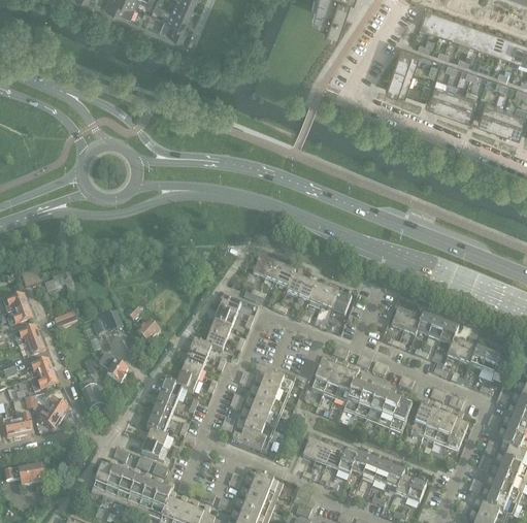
[(131,3),(123,0),(109,0),(106,5),(130,15),(134,4),(131,2),(131,3)]
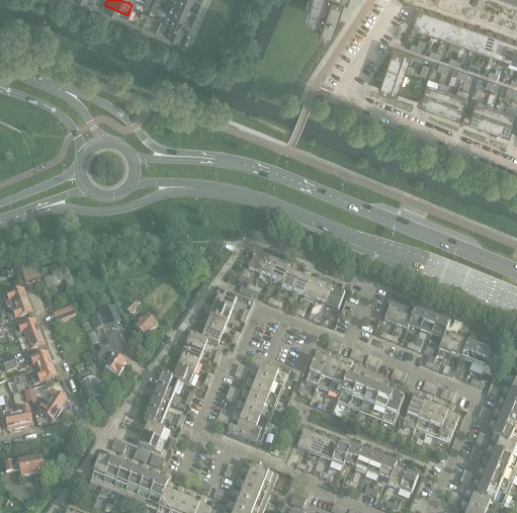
[(187,4),(177,0),(171,0),(168,8),(185,15),(190,5),(188,4),(187,4)]
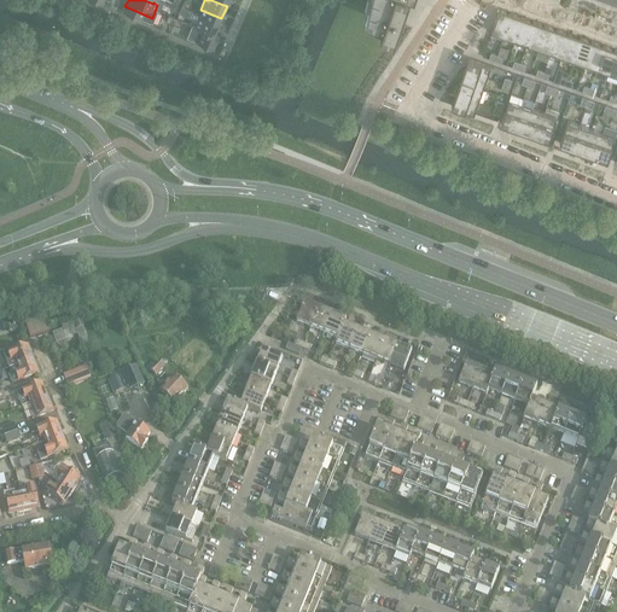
[(393,21),(399,0),(365,0),(364,3),(382,9),(379,16),(393,21)]
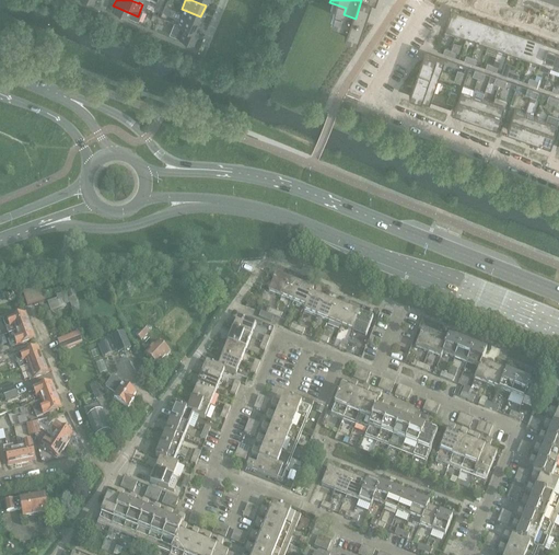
[(453,6),(453,3),(452,3),(444,24),(455,27),(463,7),(461,7),(461,8),(453,6)]
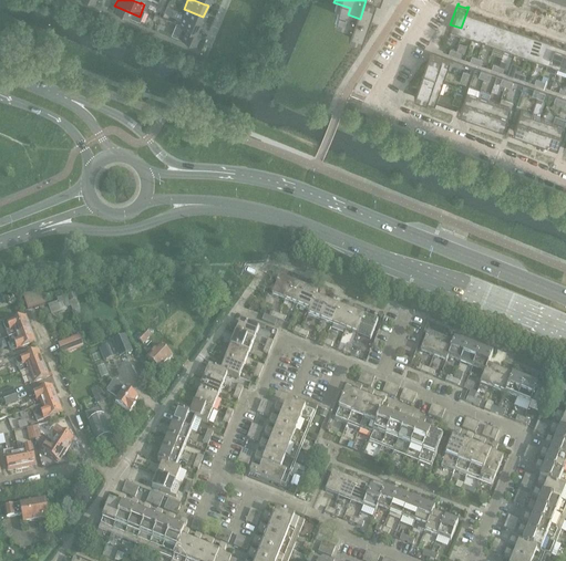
[(470,9),(470,8),(469,7),(461,28),(472,31),(479,11),(477,10),(477,12),(470,9)]
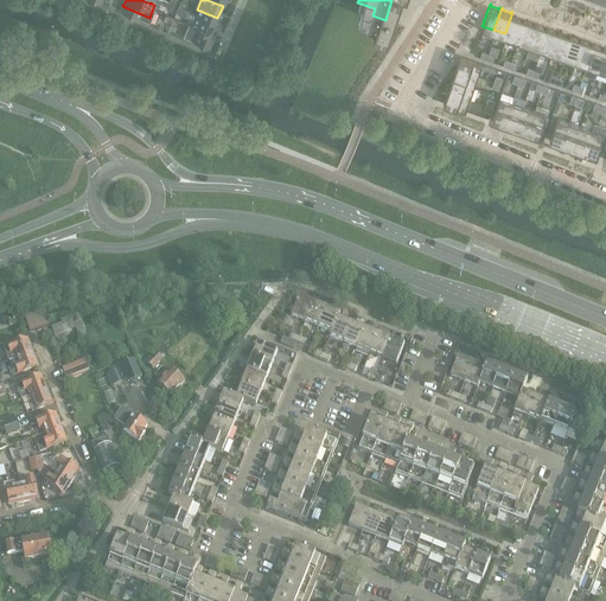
[(197,10),(192,20),(192,21),(212,30),(212,29),(217,18),(197,10)]
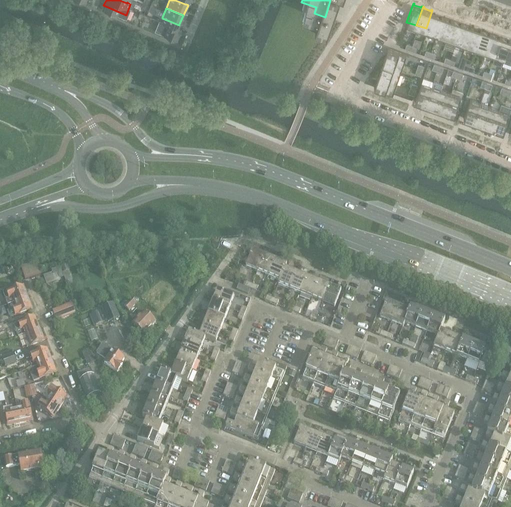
[(433,12),(434,10),(432,10),(426,28),(436,32),(442,13),(441,13),(440,14),(433,12)]
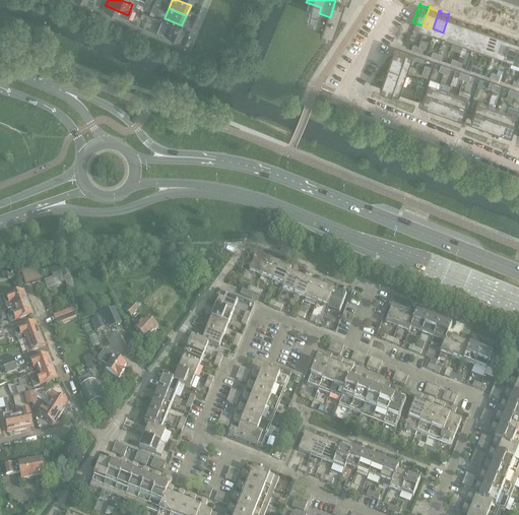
[(450,15),(450,13),(449,13),(443,33),(452,36),(459,16),(457,16),(457,17),(450,15)]
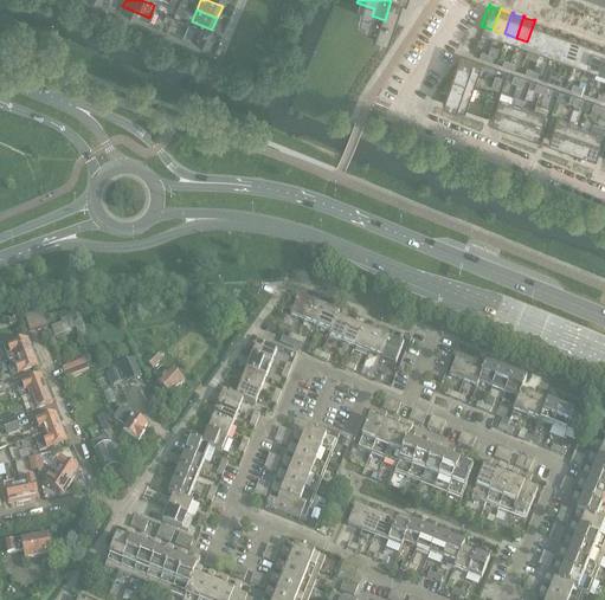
[(208,43),(214,30),(212,28),(212,30),(192,21),(192,20),(187,19),(182,32),(208,43)]
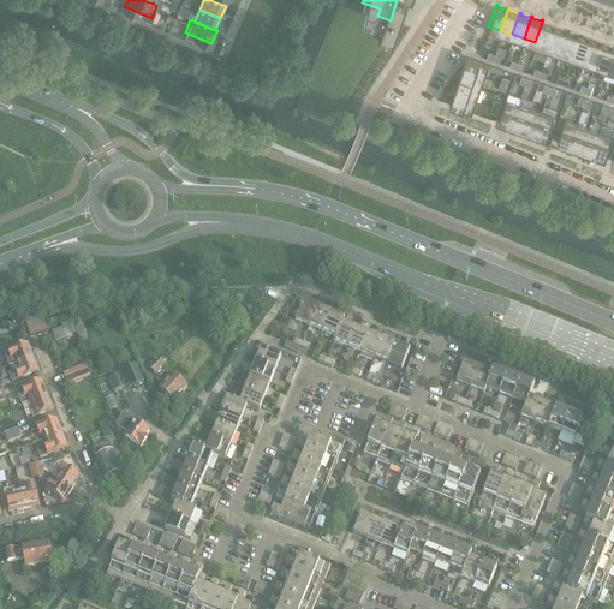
[(544,22),(544,21),(543,19),(535,42),(547,47),(555,24),(553,23),(553,25),(544,22)]
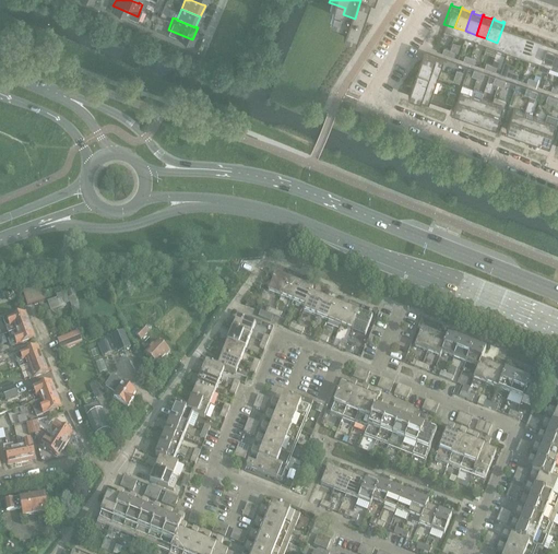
[(505,24),(506,22),(505,22),(497,43),(508,46),(514,25),(513,25),(512,26),(505,24)]
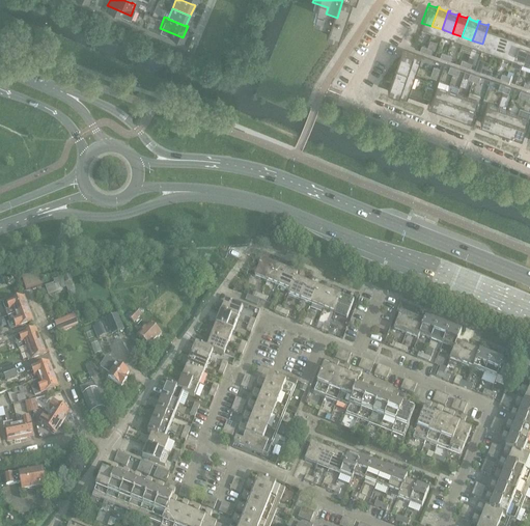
[(490,26),(491,25),(489,24),(482,44),(492,47),(499,28),(498,27),(497,28),(490,26)]
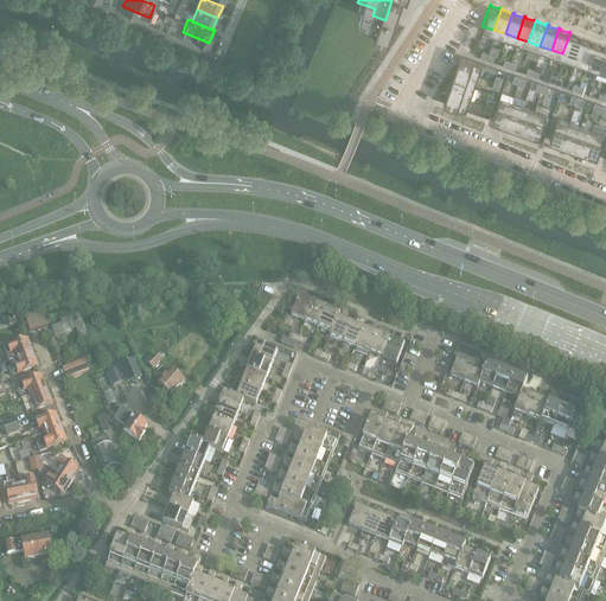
[(572,33),(572,32),(571,32),(562,53),(574,58),(581,36),(580,34),(580,37),(572,33)]
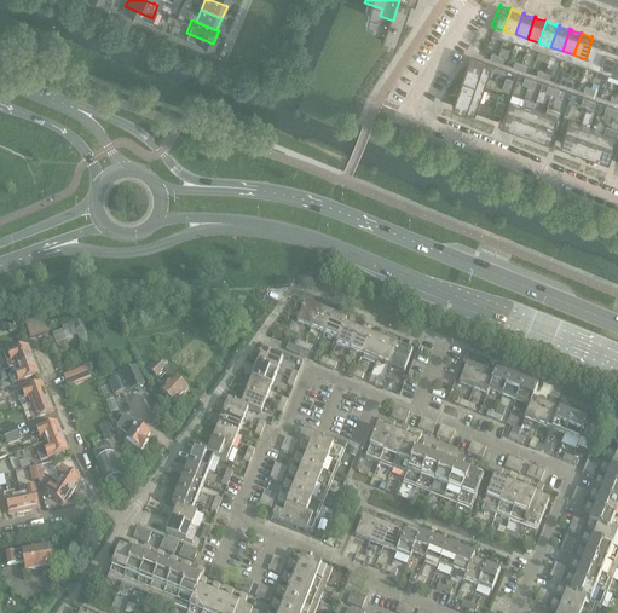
[(594,39),(595,36),(593,36),(585,59),(598,63),(605,40),(604,40),(602,41),(594,39)]
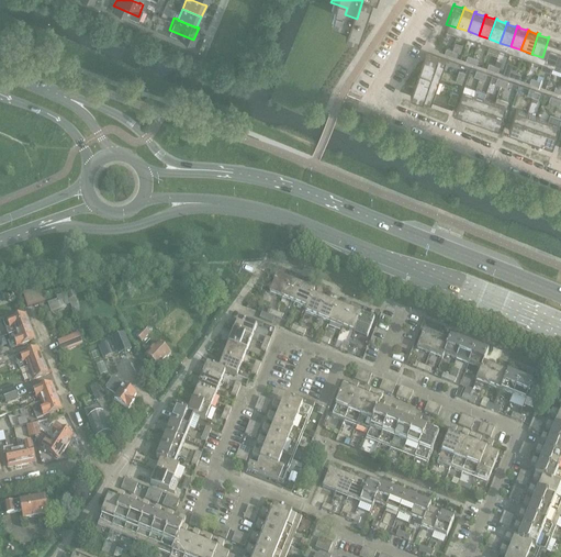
[(550,39),(550,37),(549,36),(542,57),(552,60),(560,41),(558,40),(558,42),(550,39)]
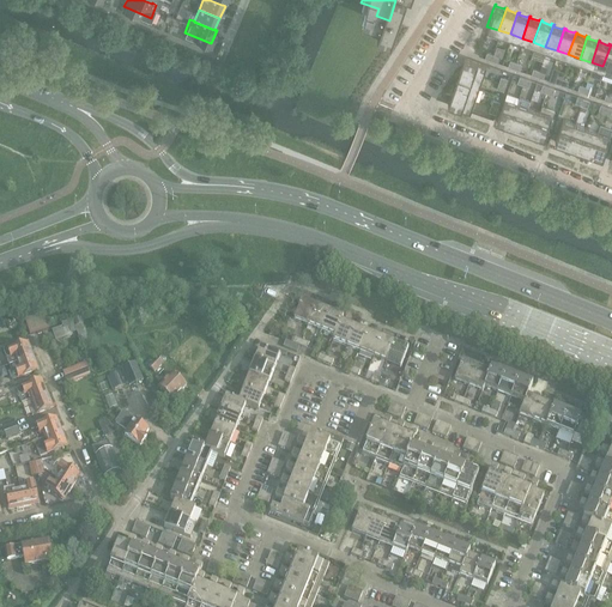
[(464,52),(462,54),(464,54),(461,62),(460,62),(459,64),(482,72),(485,60),(464,52)]
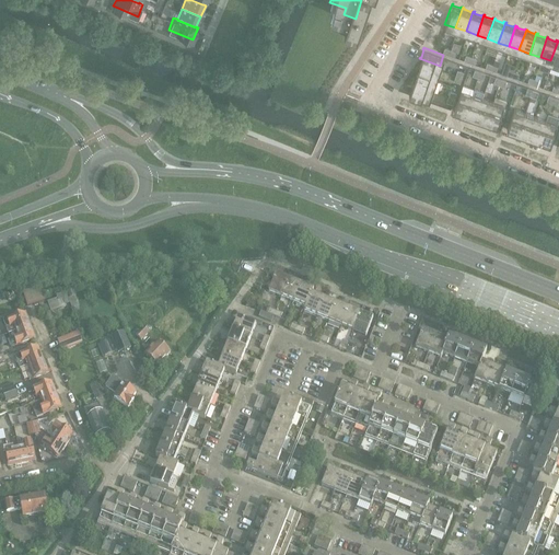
[(440,66),(419,58),(419,60),(420,60),(418,68),(416,68),(416,69),(437,76),(440,66)]
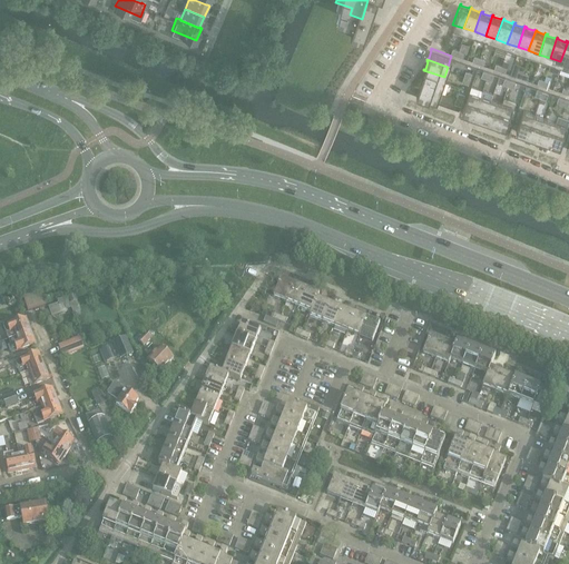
[(444,77),(423,70),(422,71),(424,72),(421,80),(420,79),(420,81),(440,88),(444,77)]
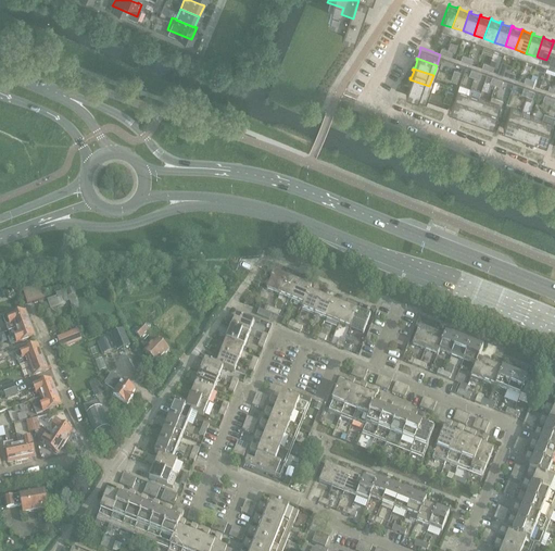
[(429,86),(410,79),(408,80),(410,80),(410,84),(407,88),(406,88),(405,90),(426,97),(429,86)]
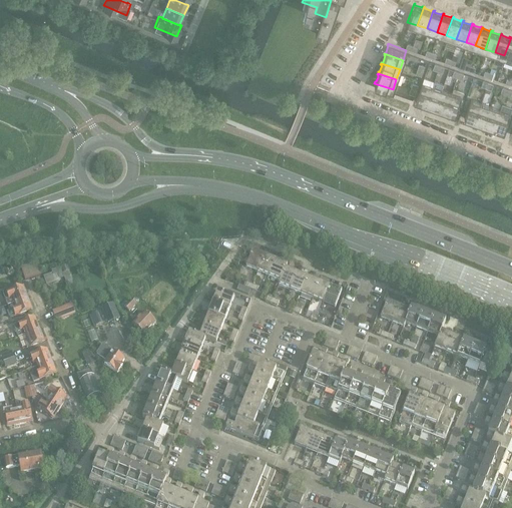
[(435,104),(441,85),(443,80),(434,77),(432,82),(425,100),(427,101),(427,100),(431,101),(434,102),(434,103),(435,104)]
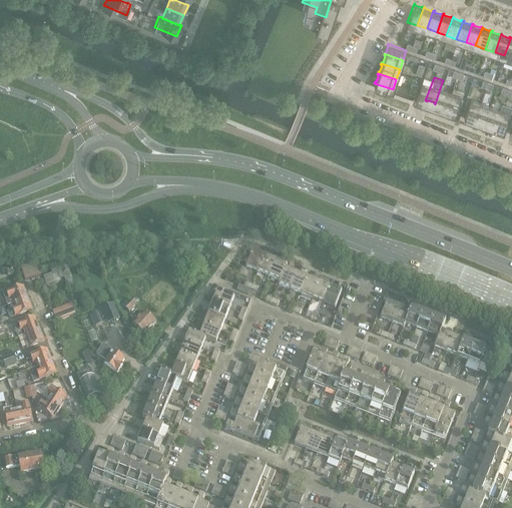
[(415,97),(417,98),(417,96),(422,98),(424,99),(424,100),(425,100),(432,82),(422,78),(415,97)]
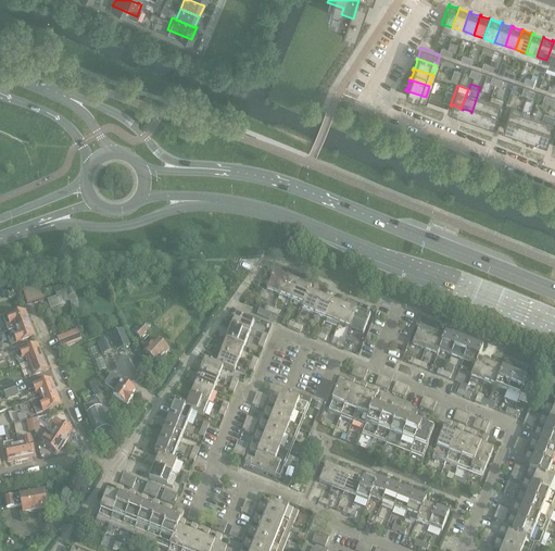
[(500,110),(503,101),(500,100),(502,95),(491,90),(489,96),(482,116),(483,117),(483,115),(491,119),(491,120),(493,121),(496,109),(500,110)]
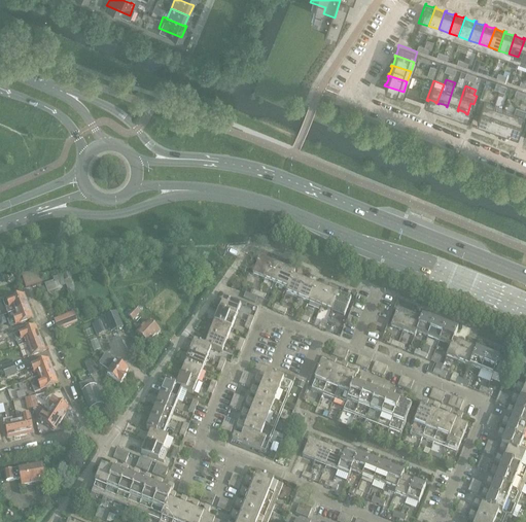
[(463,91),(453,88),(447,107),(448,107),(449,106),(456,108),(455,110),(457,110),(463,91)]
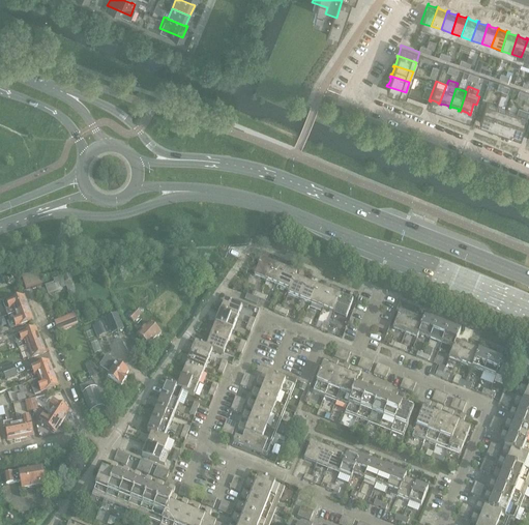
[(479,118),(480,118),(481,117),(489,119),(488,121),(490,121),(496,103),(486,98),(479,118)]
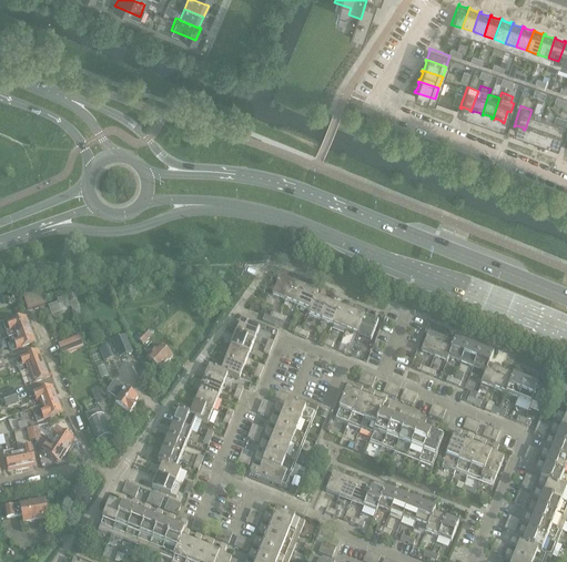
[(543,113),(532,110),(525,130),(526,131),(526,129),(534,132),(534,133),(535,134),(543,113)]
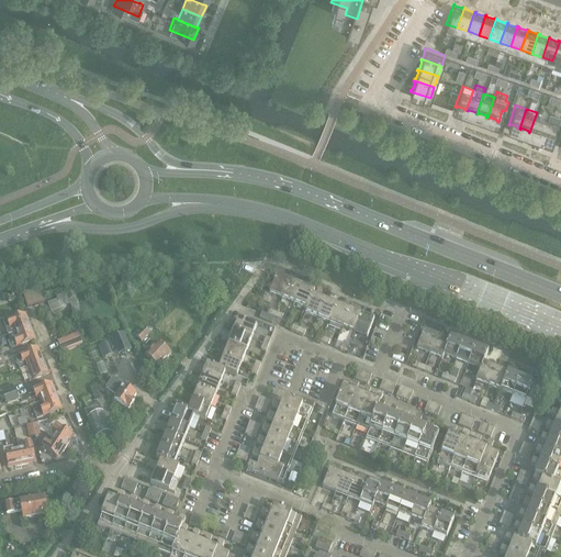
[(547,115),(537,112),(529,133),(531,133),(531,132),(535,133),(539,134),(539,136),(540,136),(547,115)]
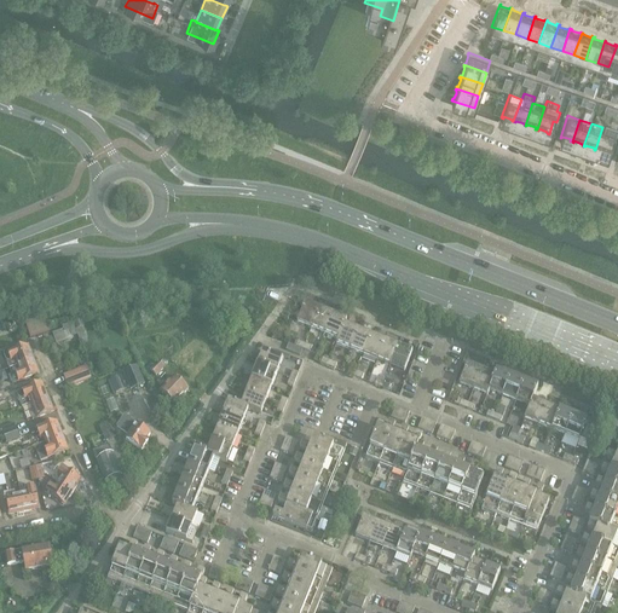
[(614,132),(602,127),(595,150),(596,150),(598,149),(600,150),(606,152),(605,154),(607,155),(614,132)]
